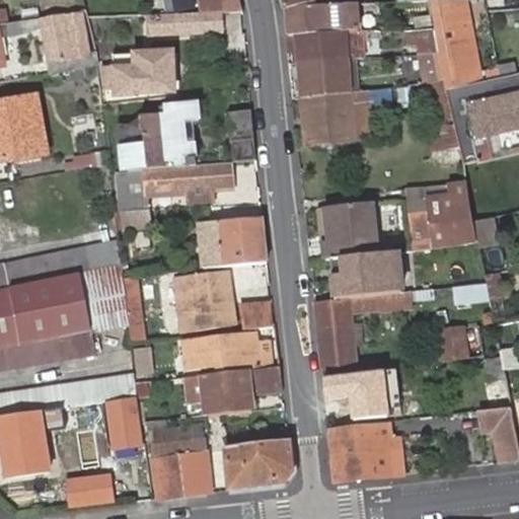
[(189,0),(161,0),(163,11),(191,9),(189,0)]
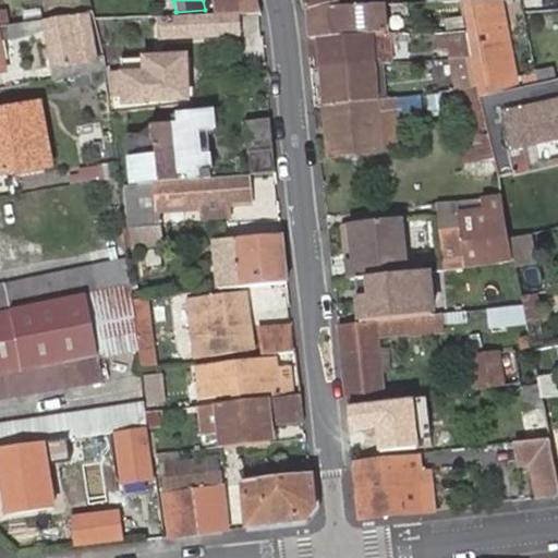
[(231,14),(258,14),(254,0),(207,0),(213,15),(231,14)]
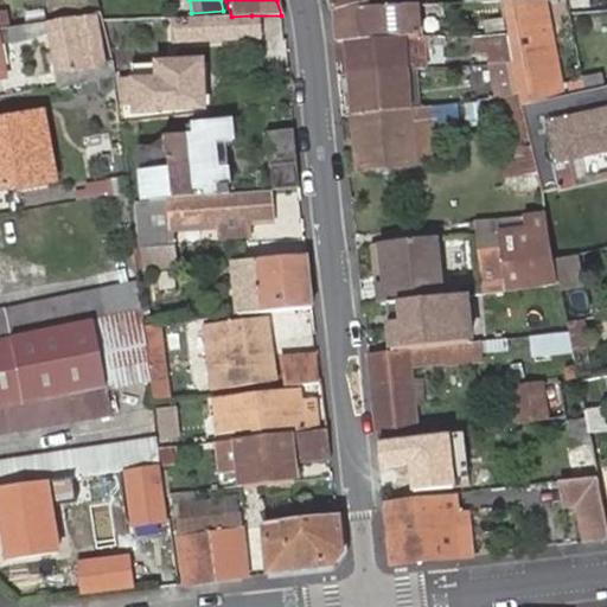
[(331,0),(333,11),(403,8),(402,0),(331,0)]
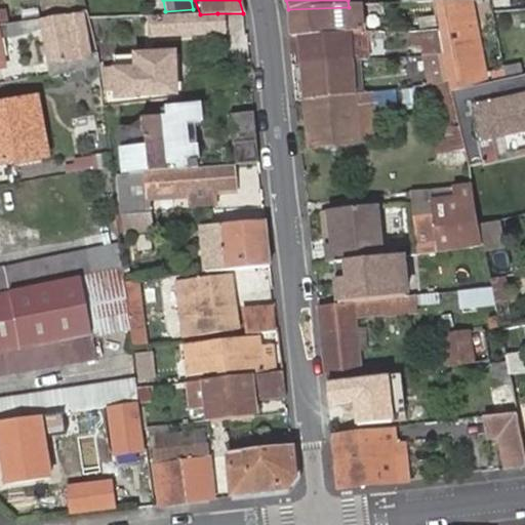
[(288,9),(291,38),(298,38),(349,34),(363,33),(362,15),(361,6),(349,7),(288,9)]
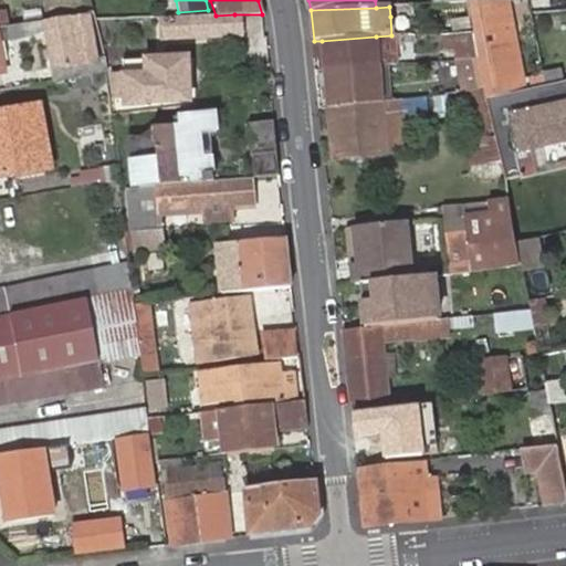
[(9,10),(0,11),(0,23),(10,22),(9,10)]
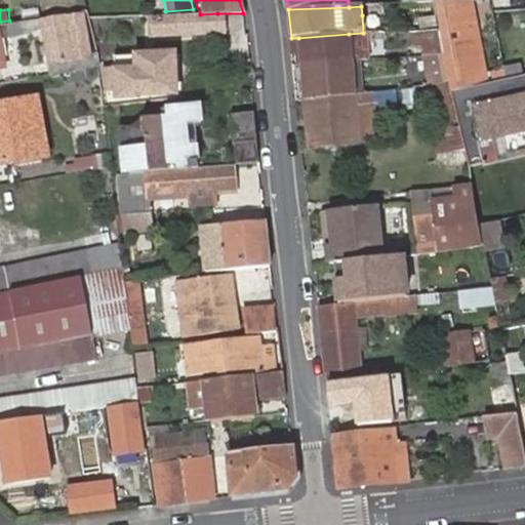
[(457,90),(491,83),(478,28),(463,31),(460,10),(439,12),(441,21),(443,28),(448,51),(456,82),(457,90)]
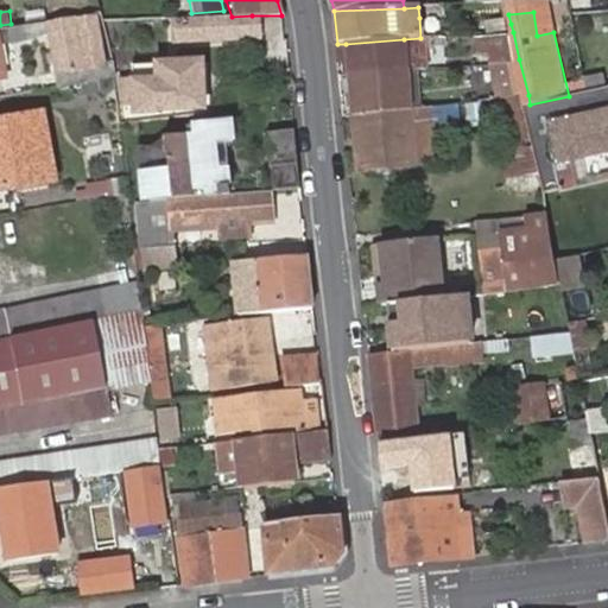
[(56,21),(76,18),(75,14),(49,18),(42,19),(11,24),(0,25),(0,29),(50,21),(56,21)]
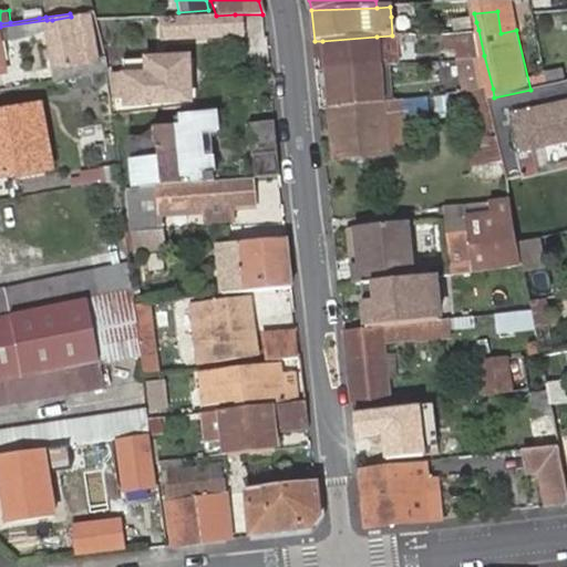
[(173,35),(236,35),(235,14),(216,16),(173,17),(173,35)]
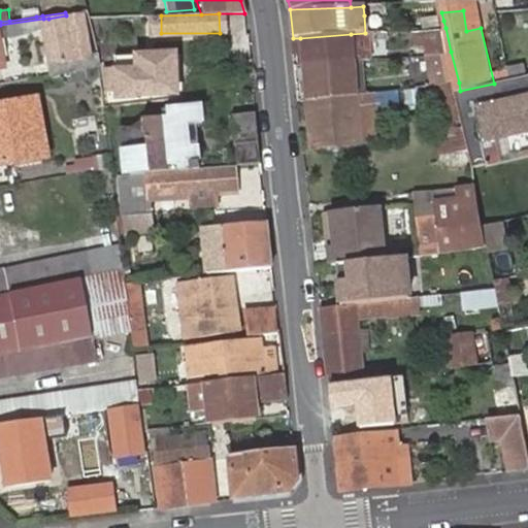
[(73,53),(66,15),(48,19),(43,19),(0,25),(0,66),(5,66),(0,41),(0,37),(41,30),(45,30),(53,58),(57,73),(77,70),(73,53)]
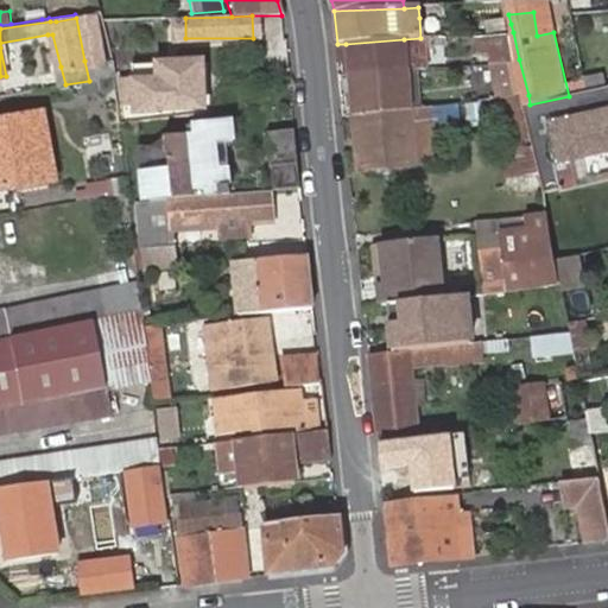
[(172,18),(173,39),(185,38),(185,18),(172,18)]
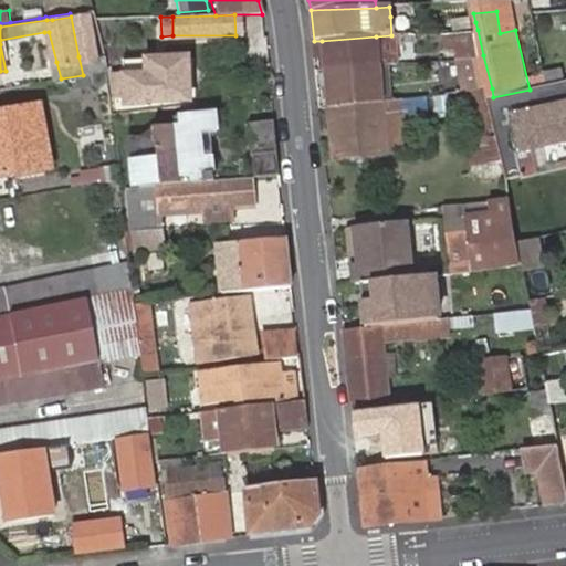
[(477,56),(483,55),(478,30),(456,31),(461,58),(477,56)]
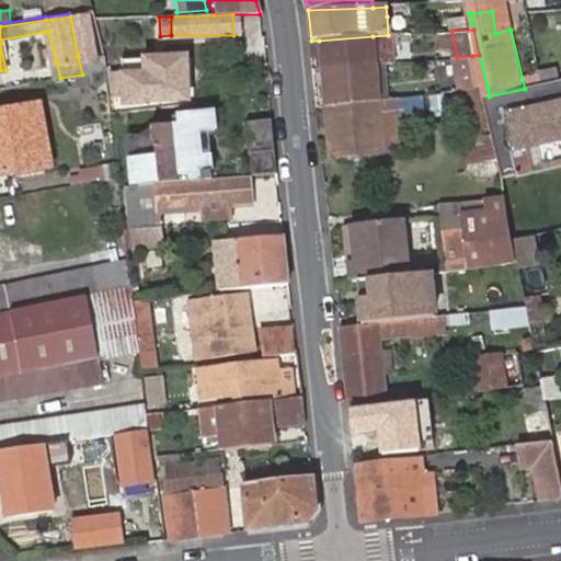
[(320,58),(321,70),(376,65),(390,63),(388,43),(397,42),(397,35),(388,35),(373,36),(319,41),(311,41),(312,59),(320,58)]
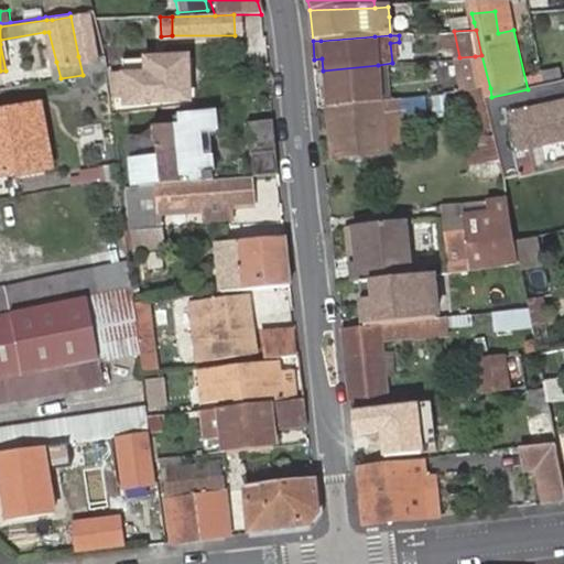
[(187,104),(186,56),(147,58),(148,78),(125,79),(115,79),(116,99),(126,98),(126,108),(130,107),(187,104)]
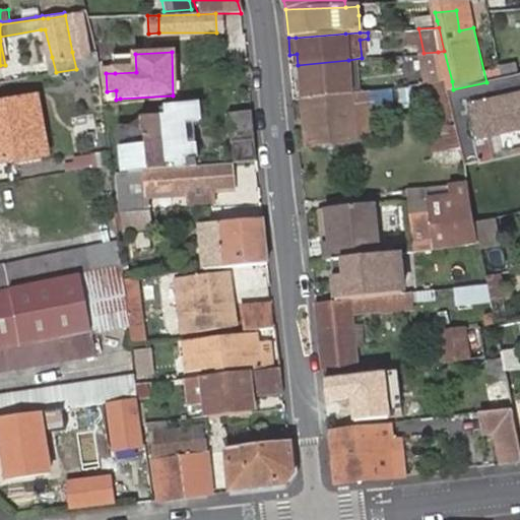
[(428,84),(445,82),(438,52),(424,53),(428,84)]
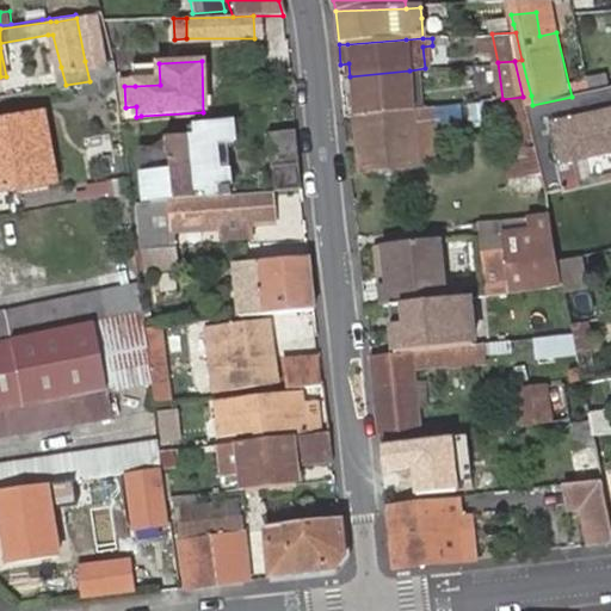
[(159,63),(134,65),(135,86),(160,85),(159,63)]
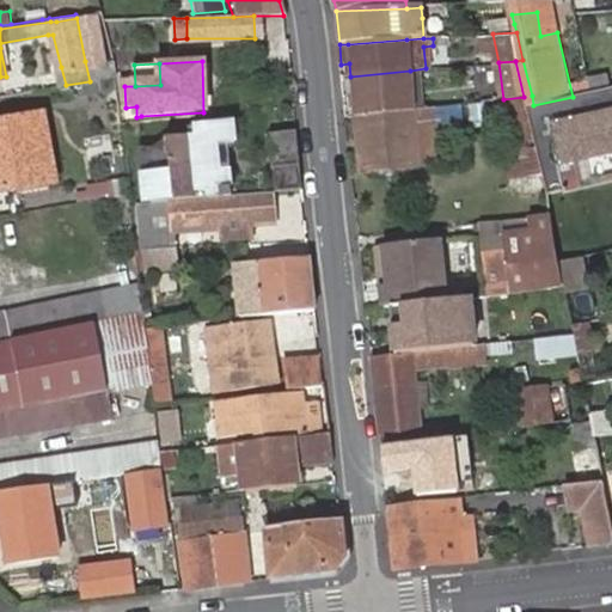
[(350,77),(356,116),(414,109),(410,71),(350,77)]
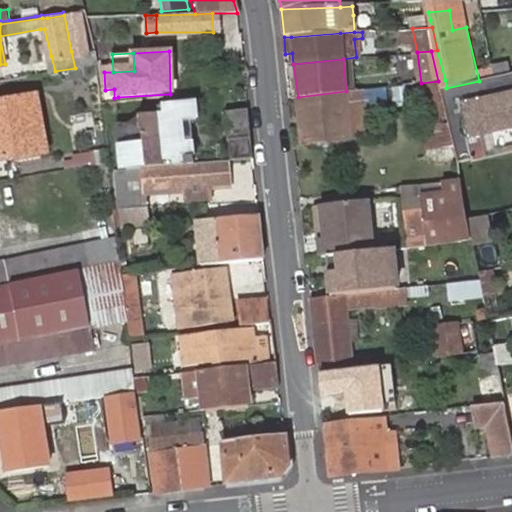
[(511,73),(479,81),(446,88),(455,138),(455,137),(480,134),(511,126),(511,73)]
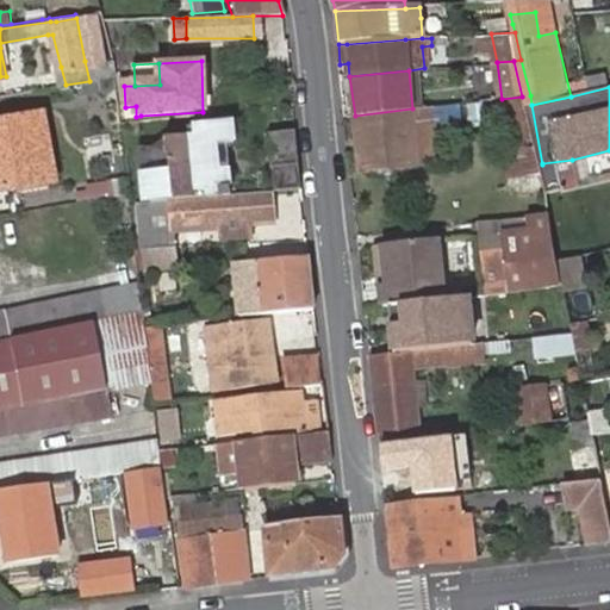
[(412,109),(355,116),(361,170),(418,163),(415,123),(431,120),(430,106),(412,109)]
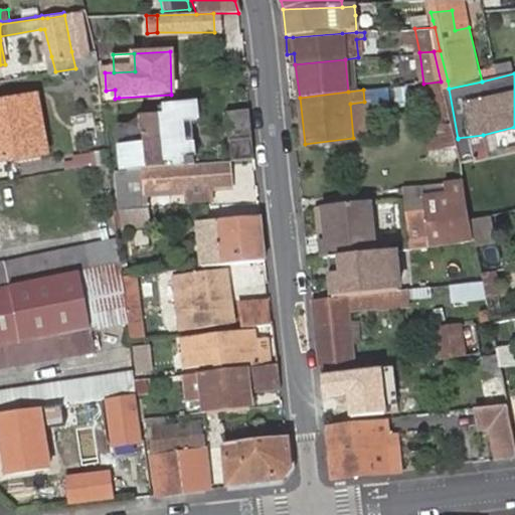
[(0,159),(48,150),(37,93),(0,100),(0,159)]
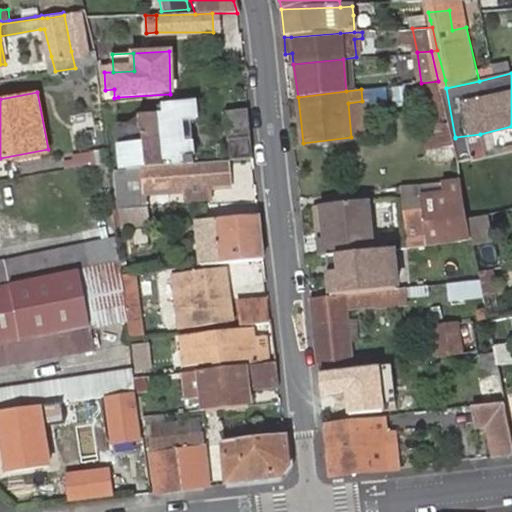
[(139,125),(117,127),(123,171),(193,165),(191,144),(180,145),(166,146),(165,125),(178,123),(195,121),(193,102),(193,101),(161,104),(162,113),(138,116),(139,125)]
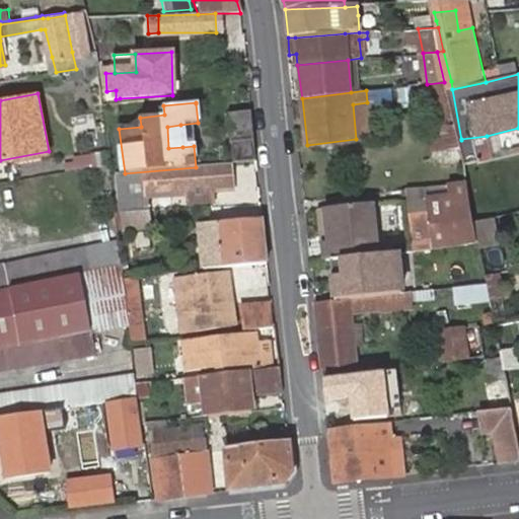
[(353,104),(356,139),(370,137),(367,102),(353,104)]
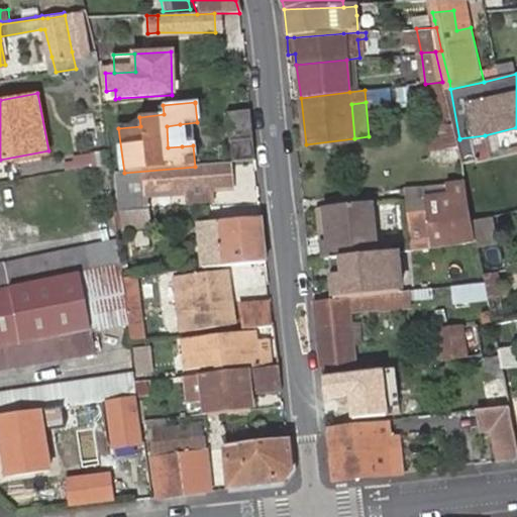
[(252,136),(249,110),(228,112),(230,138),(252,136)]
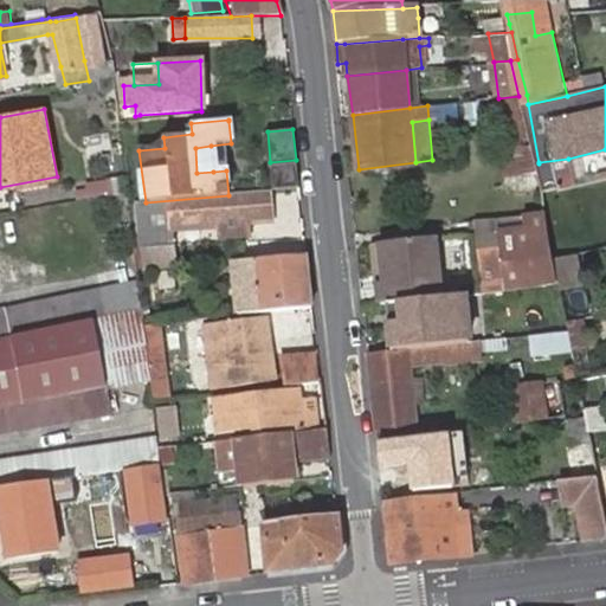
[(109,130),(89,135),(94,160),(114,156),(109,130)]
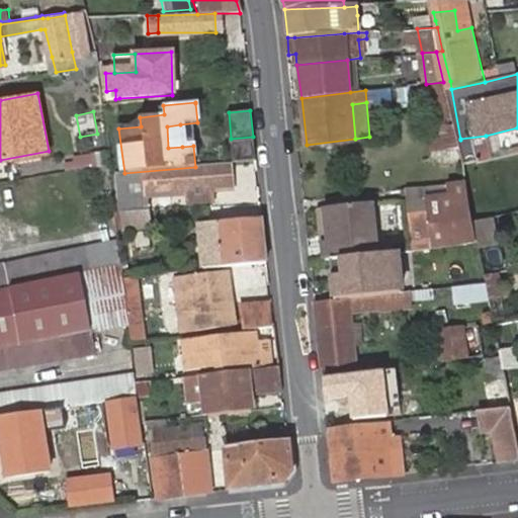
[(182,147),(180,124),(167,126),(168,148),(182,147)]
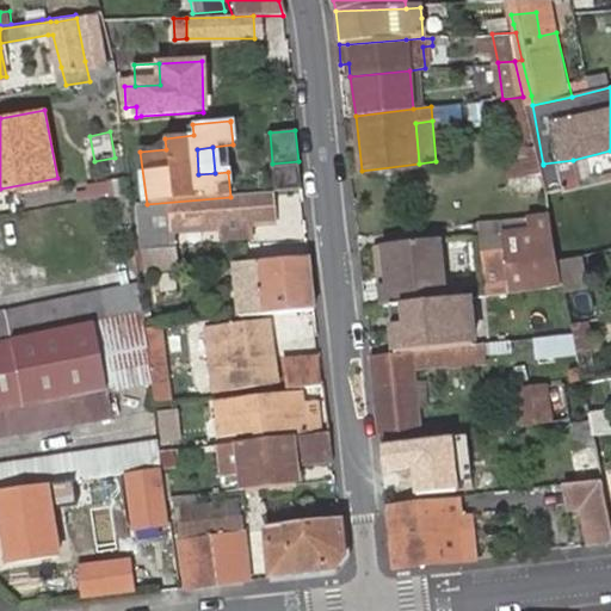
[(573,160),(543,164),(548,192),(563,189),(565,190),(581,187),(573,160)]
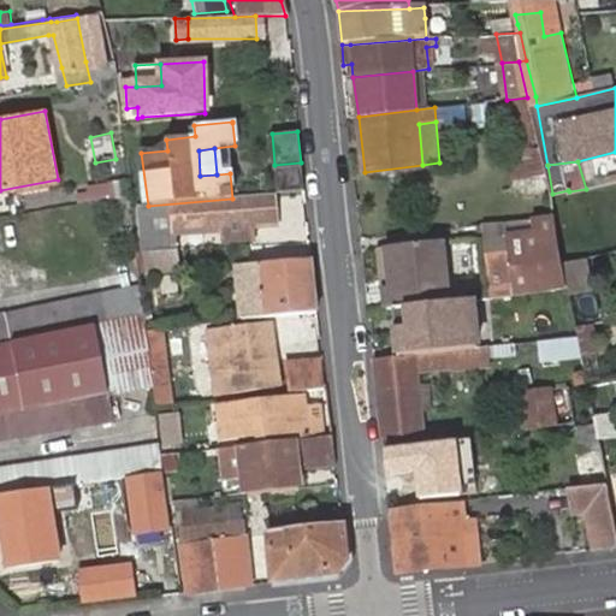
[(277,194),(303,191),(301,163),(274,165),(277,194)]
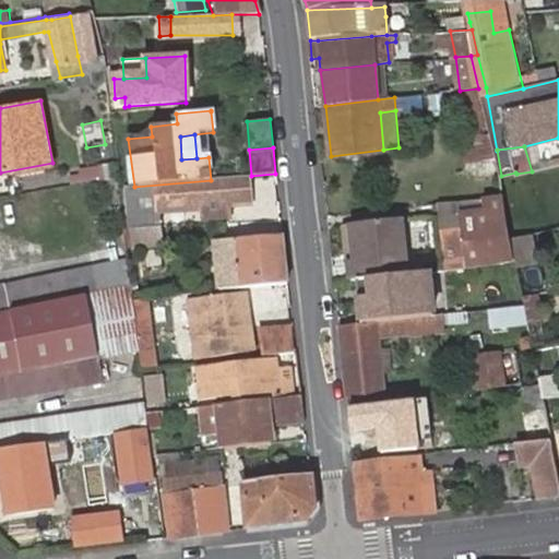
[(247,181),(180,186),(125,189),(127,230),(159,227),(158,211),(203,207),(203,221),(226,218),(226,205),(248,203),(247,181)]
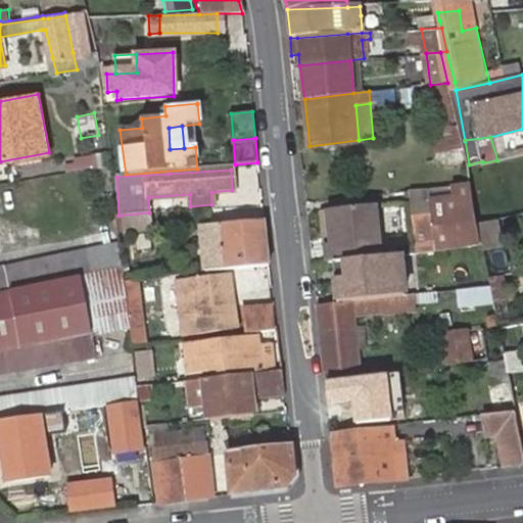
[(469,186),(409,191),(416,251),(480,243),(469,186)]
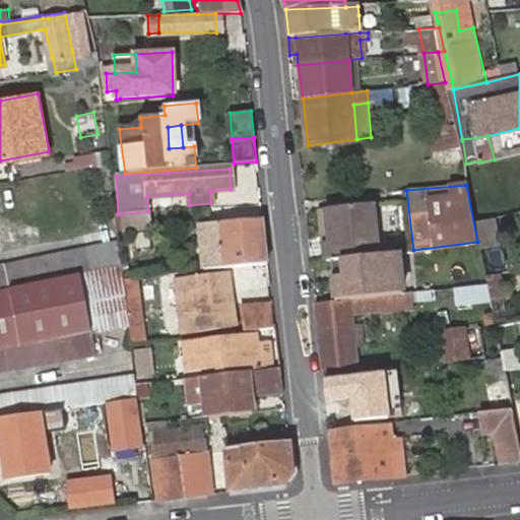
[(321,208),(324,232),(328,232),(331,259),(379,253),(373,202),(321,208)]
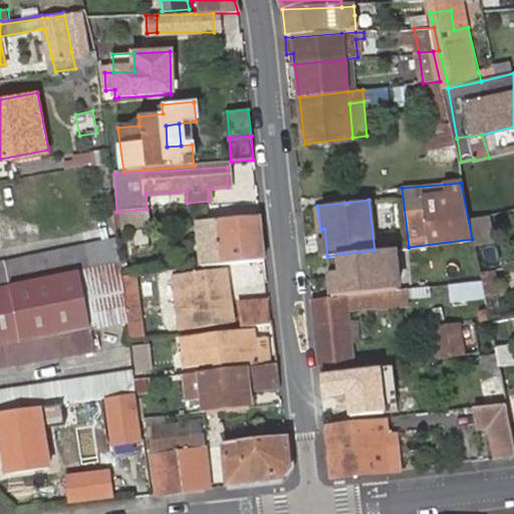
[(122,214),(124,229),(150,225),(148,211),(122,214)]
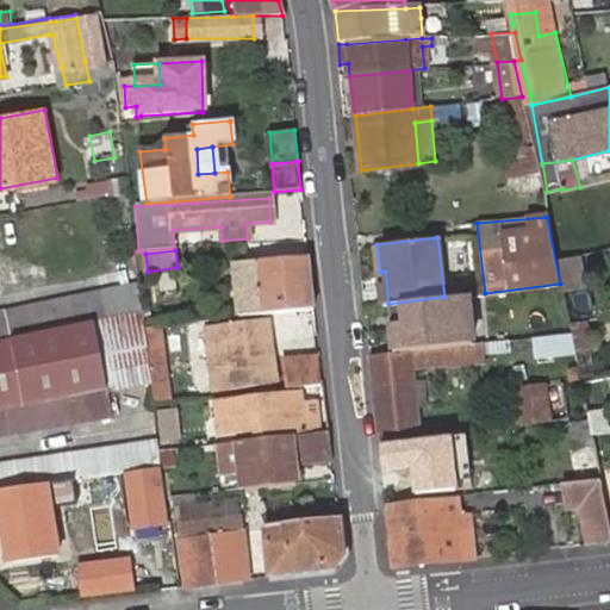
[(263,315),(315,309),(312,282),(309,256),(256,262),(263,315)]
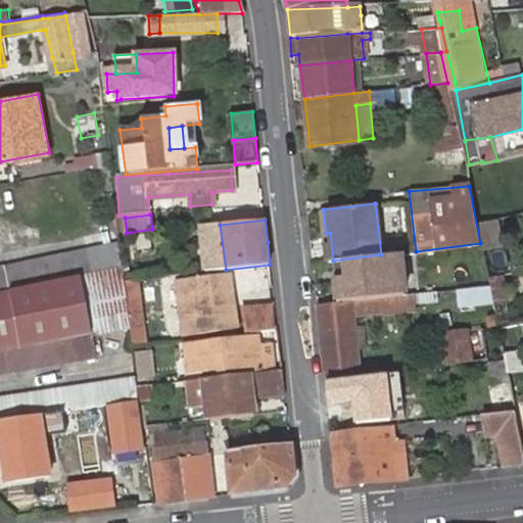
[(491,220),(478,224),(482,244),(496,241),(491,220)]
